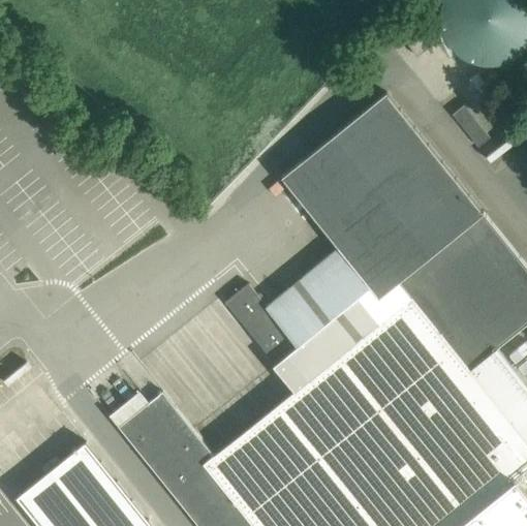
[(438,9),(438,14),(438,21),(438,22),(439,26),(439,27),(440,29),(440,31),(441,34),(442,35),(444,40),(446,43),(448,45),(450,48),(453,50),(453,51),(456,54),(459,56),(460,57),(463,59),(464,59),(468,61),(472,63),(473,63),(477,64),(478,64),(484,65),(489,65),(490,65),(492,65),(496,65),(497,64),(498,64),(502,63),(503,63),(507,62),(510,60),(513,59),(515,58),(517,57),(521,54),(522,53),(525,50),(526,49),(526,47),(526,0),(439,0),(440,1),(439,4),(438,7),(438,9)]
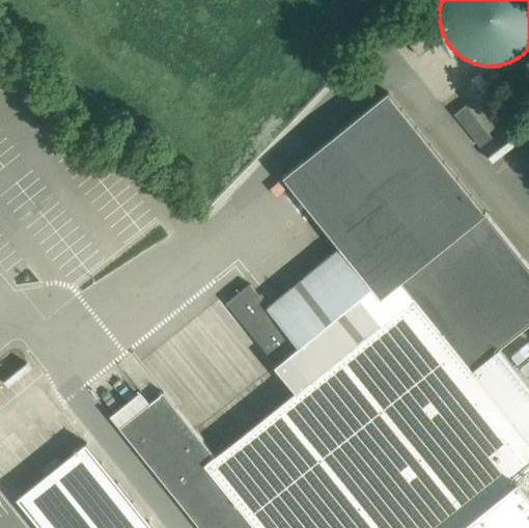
[(415,23),(399,33),(417,59),(433,48),(415,23)]
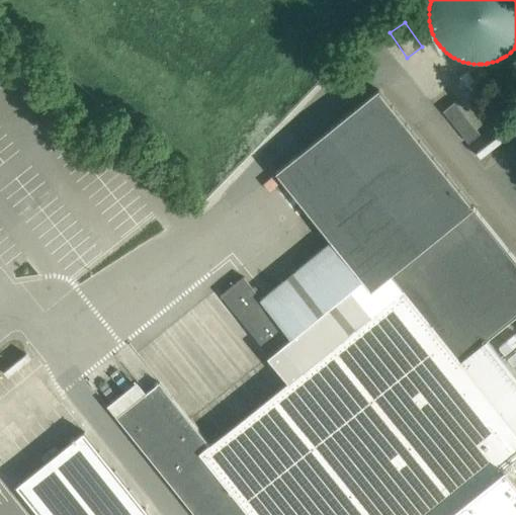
[(457,81),(475,101),(483,95),(466,74),(457,81)]
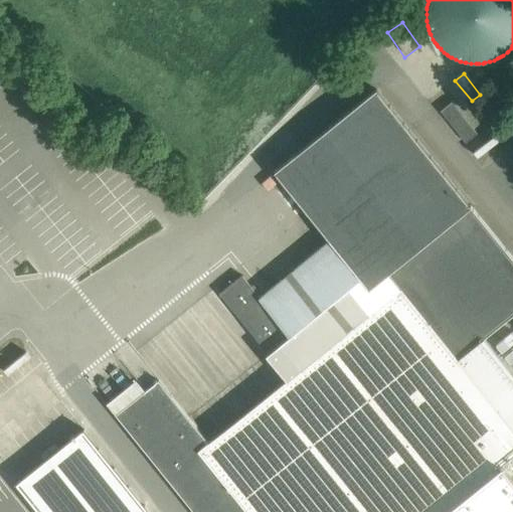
[(512,511),(512,484),(501,470),(512,460),(512,378),(483,341),(512,317),(512,263),(375,92),(273,174),(328,242),(258,298),(239,276),(215,294),(286,381),(207,445),(157,382),(143,393),(134,382),(105,405),(190,511),(512,511)]
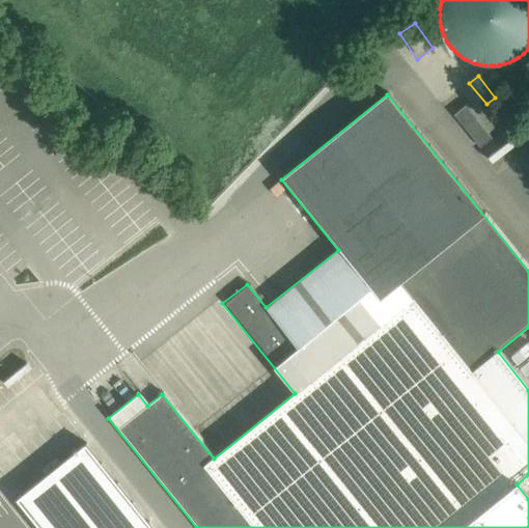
[(453,117),(479,149),(491,140),(465,108),(453,117)]
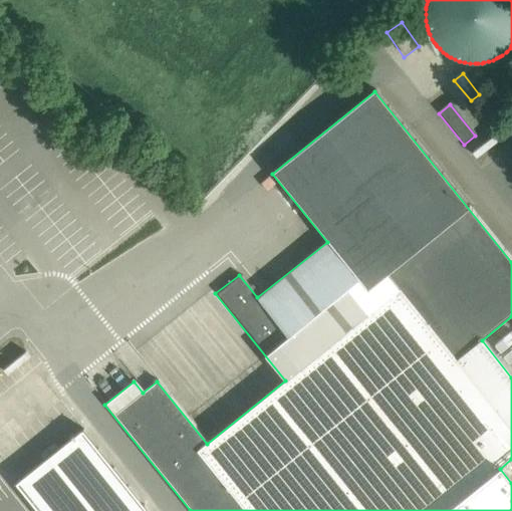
[(511,356),(511,336),(499,344),(508,359),(511,356)]
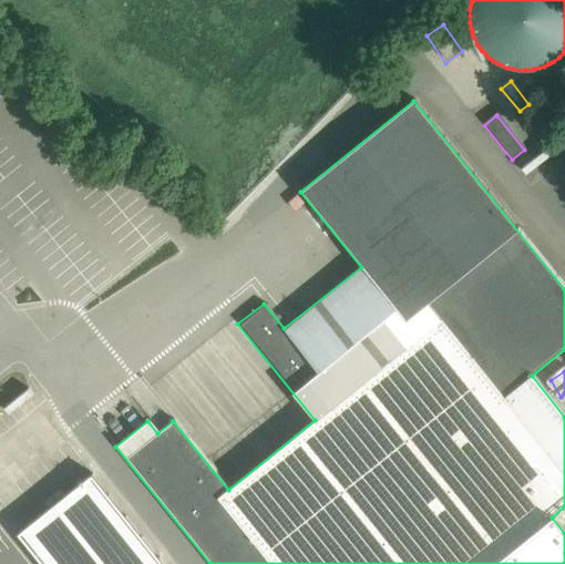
[(17,535),(40,563),(161,563),(90,477),(17,535)]
